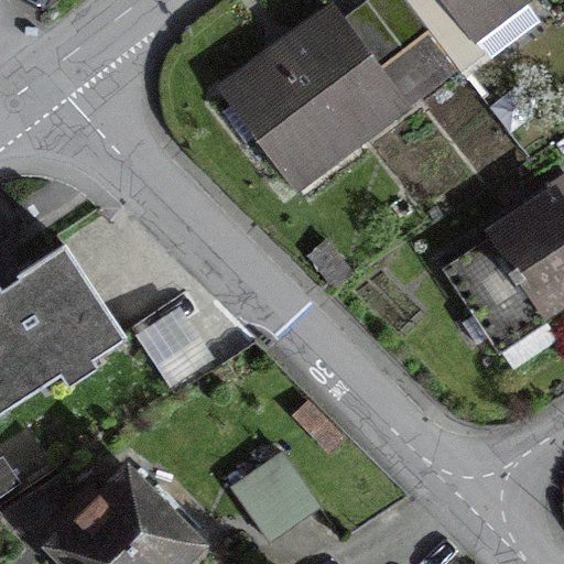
[(532,19),(519,1),(520,0),(441,0),(484,55),(532,19)]
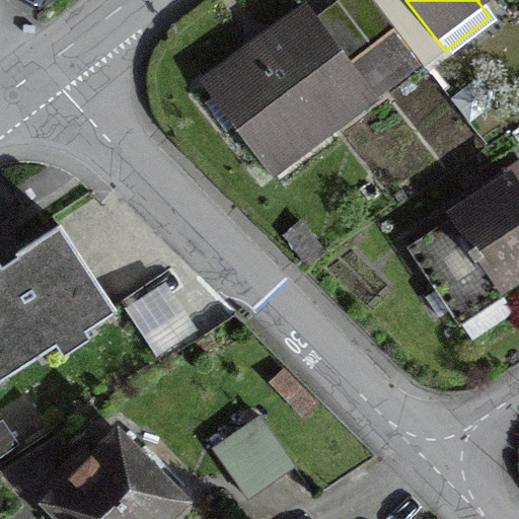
[(308,130),(314,138),(368,97),(309,19),(260,57),(253,49),(204,86),(263,164),(308,130)]
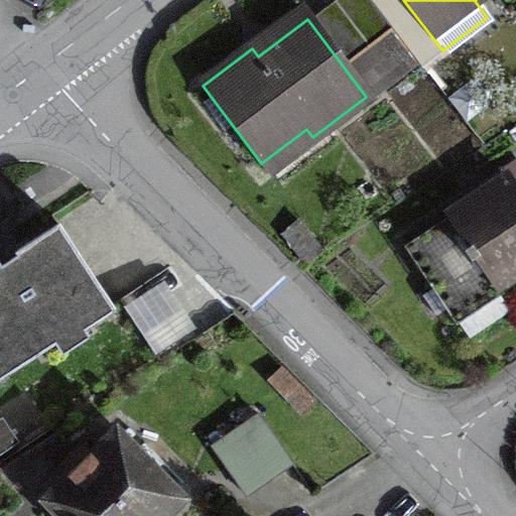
[(448,315),(515,270),(515,195),(507,182),(405,249),(448,315)]
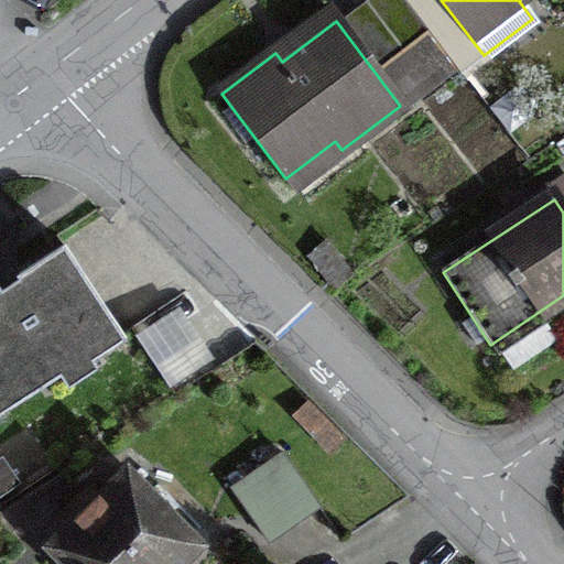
[(121,340),(61,248),(10,281),(0,286),(0,412),(86,357),(88,361),(121,340)]
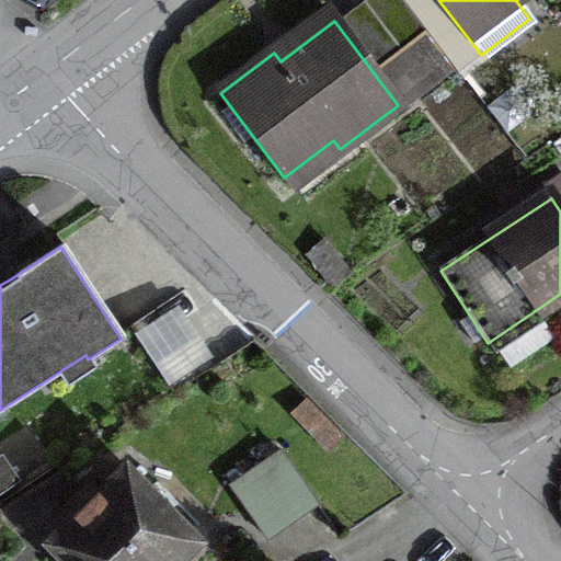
[(173,386),(215,358),(180,307),(138,335),(173,386)]
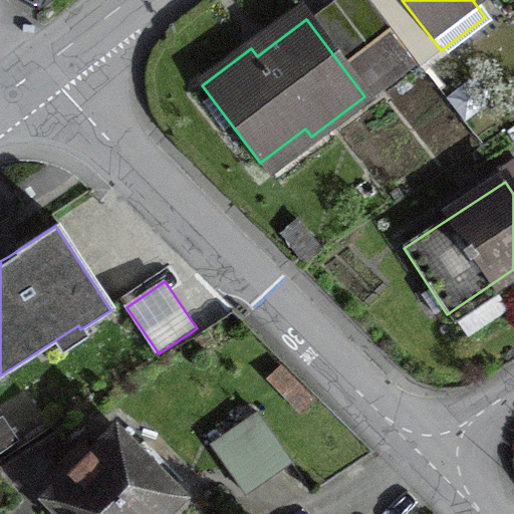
[(0,456),(22,442),(4,414),(0,416),(0,456)]
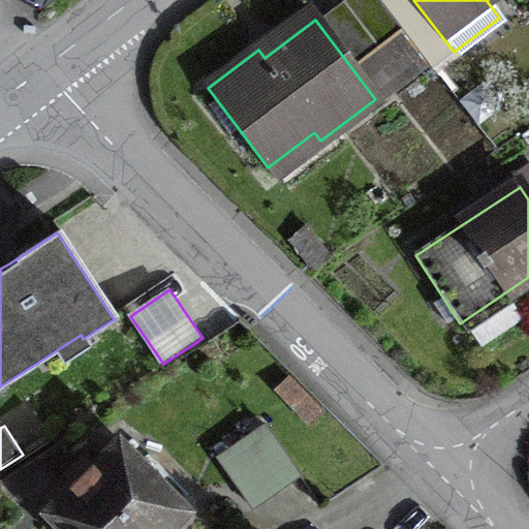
[(214,460),(249,511),(298,477),(261,427),(214,460)]
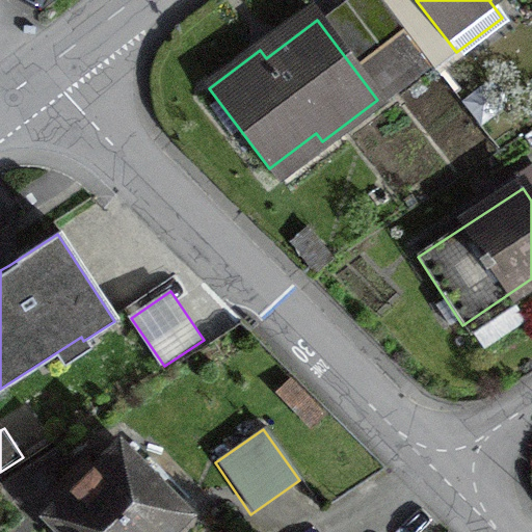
[(163,531),(182,514),(117,449),(49,516),(54,522),(50,526),(50,531),(163,531)]
